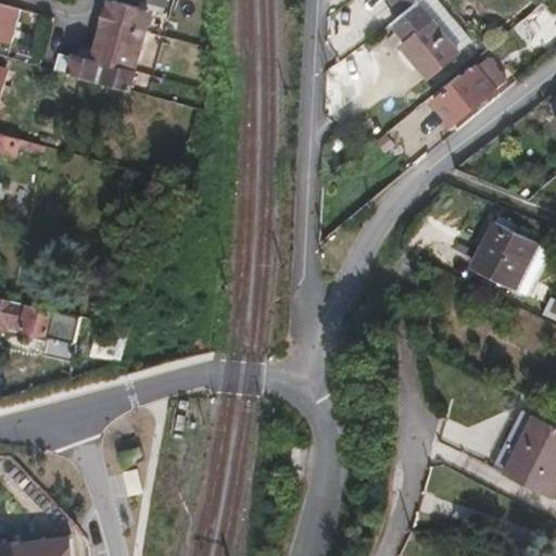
[(0,0),(0,34),(16,38),(24,2),(12,0),(0,0)]
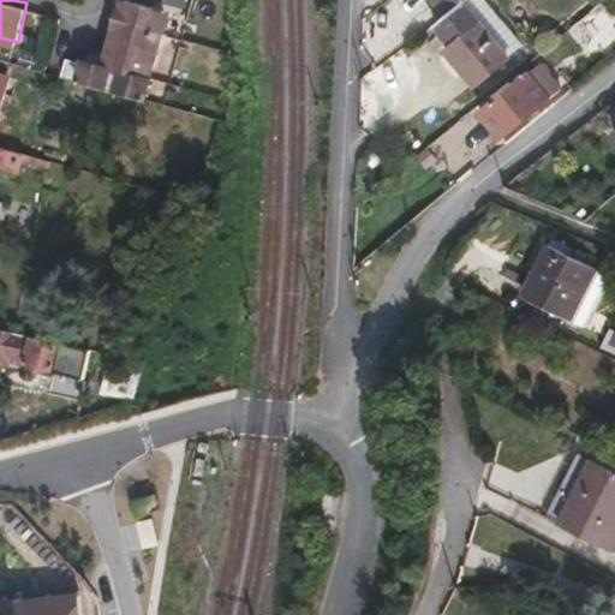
[(106,52),(109,53),(106,66),(147,78),(159,35),(144,31),(150,9),(121,0),(106,52)]
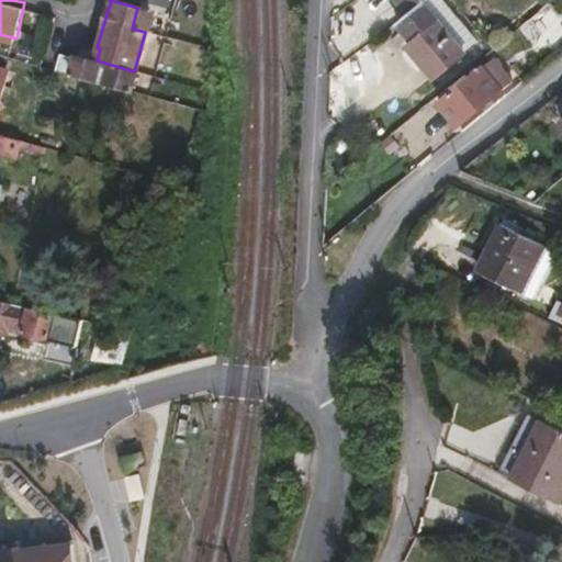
[(398,0),(407,12),(423,1),(423,0),(398,0)]
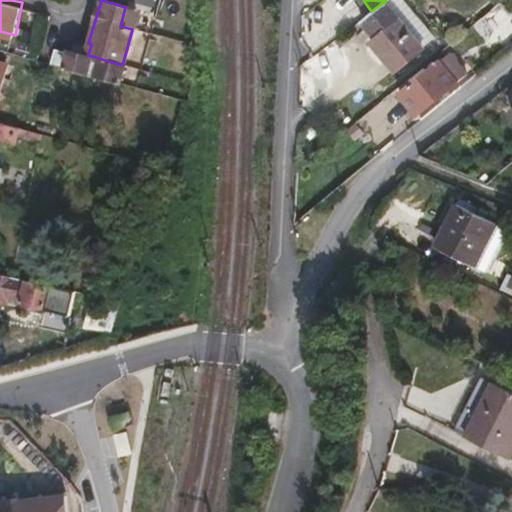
[(418,41),(429,31),(403,0),(385,0),(385,1),(418,41)]
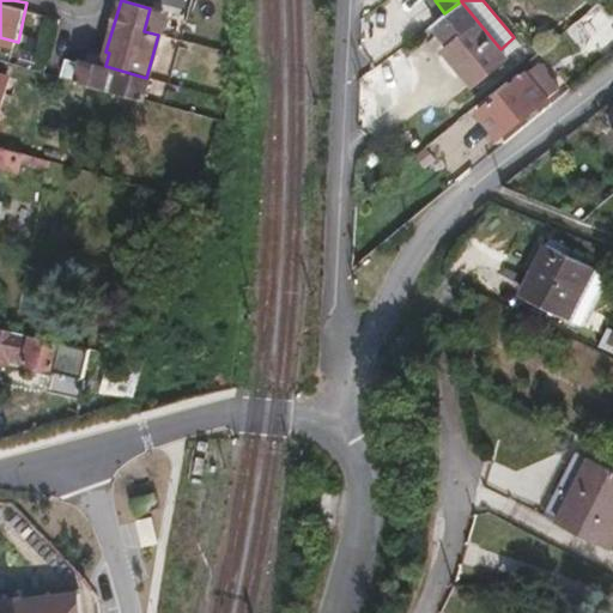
[(501,49),(461,1),(444,13),(435,20),(453,43),(444,50),(472,85),(507,58),(501,49)]
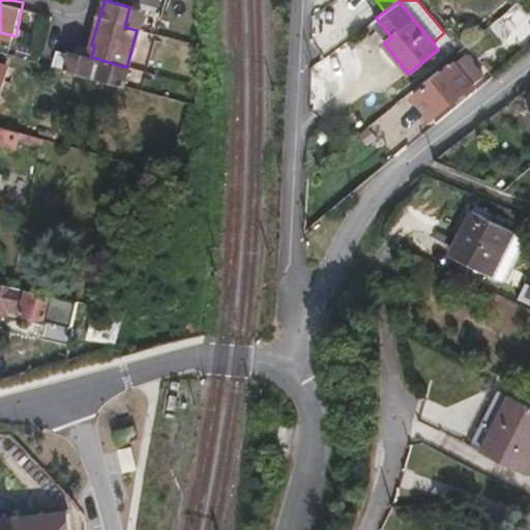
[(51,67),(121,86),(126,67),(91,57),(70,51),(69,57),(55,52),(51,67)]
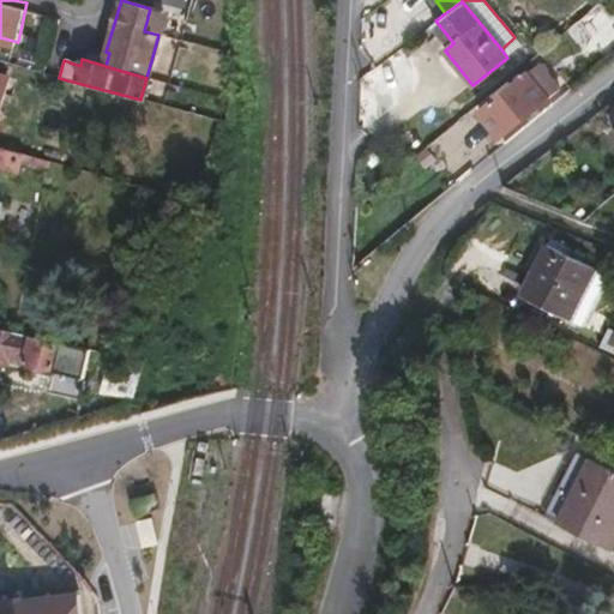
[(499,136),(546,97),(527,73),(480,112),(485,118),(480,121),(491,134),(495,131),(499,136)]
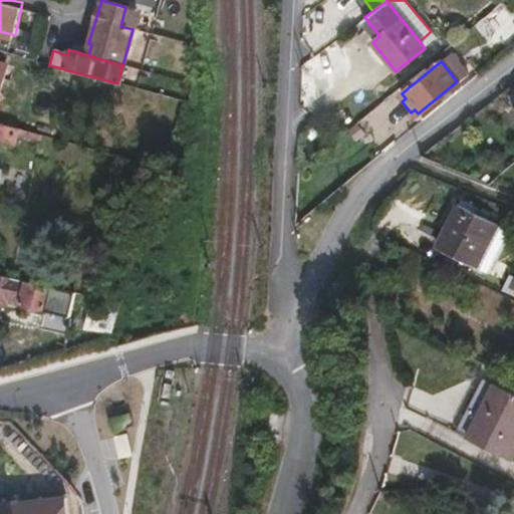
[(36,135),(0,123),(0,141),(11,144),(14,135),(34,141),(36,135)]
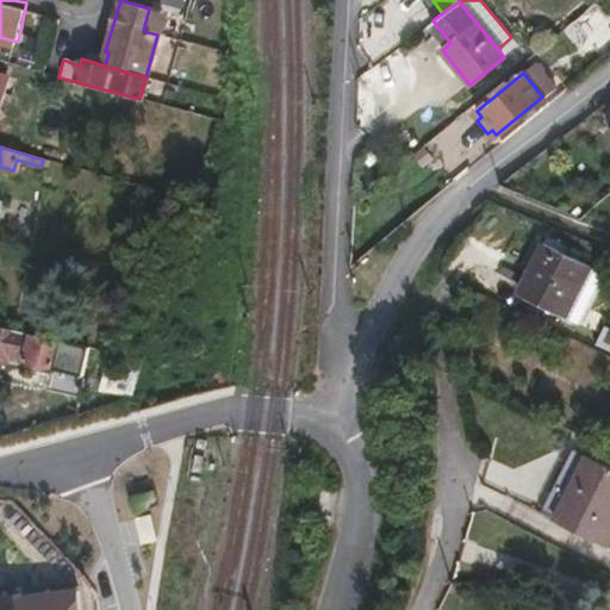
[(562,316),(584,265),(537,247),(516,297),(562,316)]
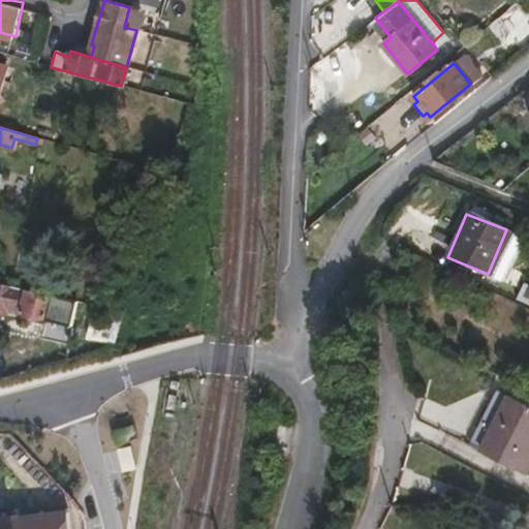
[(41,317),(48,294),(0,283),(0,311),(1,312),(3,307),(41,317)]
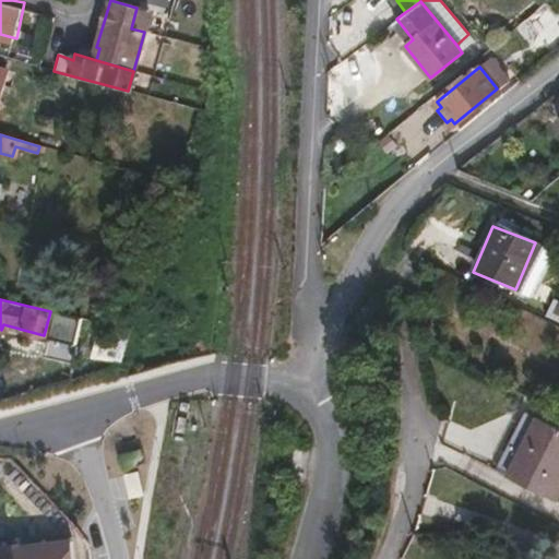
[(98,334),(95,357),(114,359),(117,336),(98,334)]
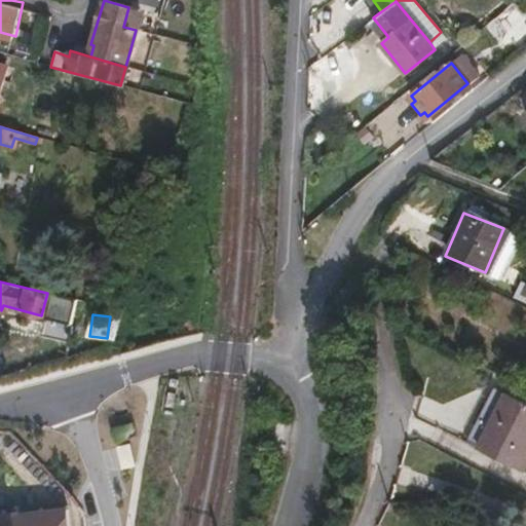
[(471,447),(498,390),(489,385),(460,442),(471,447)]
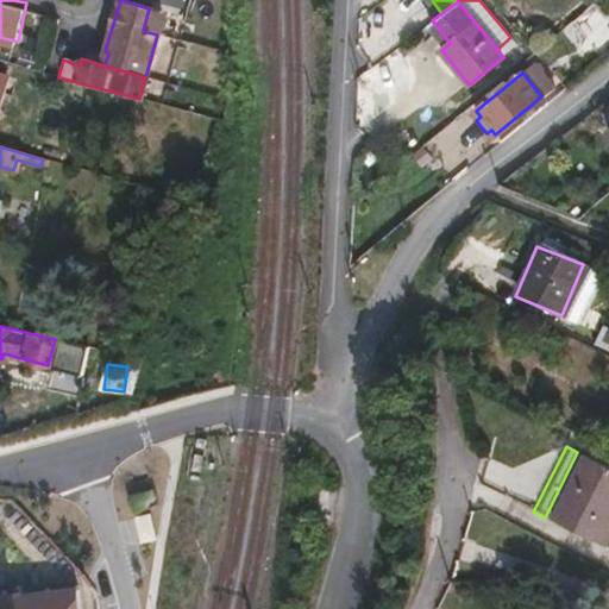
[(592,541),(608,507),(608,468),(577,452),(545,518),(592,541)]
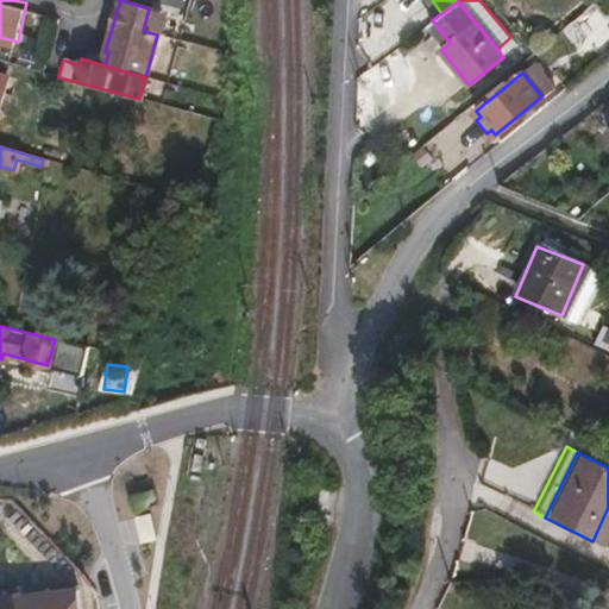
[(608,548),(608,507),(592,541),(608,548)]
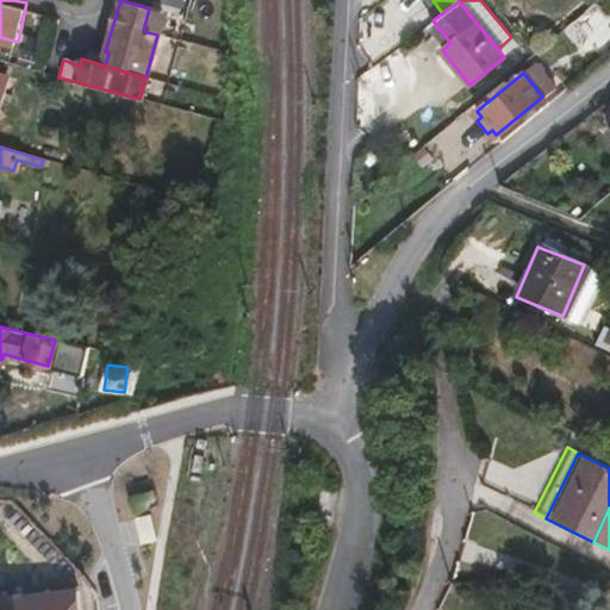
[(0,609),(76,609),(76,591),(18,595),(17,591),(0,592),(0,609)]
